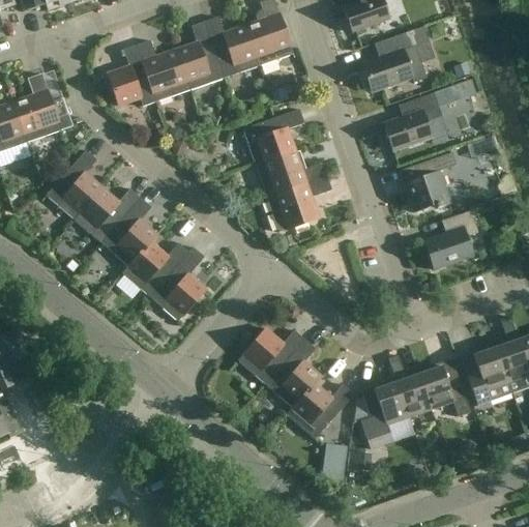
[(0,0),(0,25),(3,25),(0,16),(0,8),(16,3),(13,0),(0,0)]
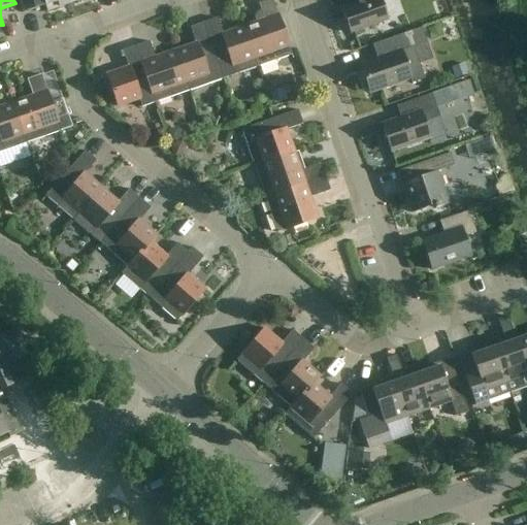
[(70,1),(70,0),(20,0),(24,10),(45,3),(47,9),(70,1)]
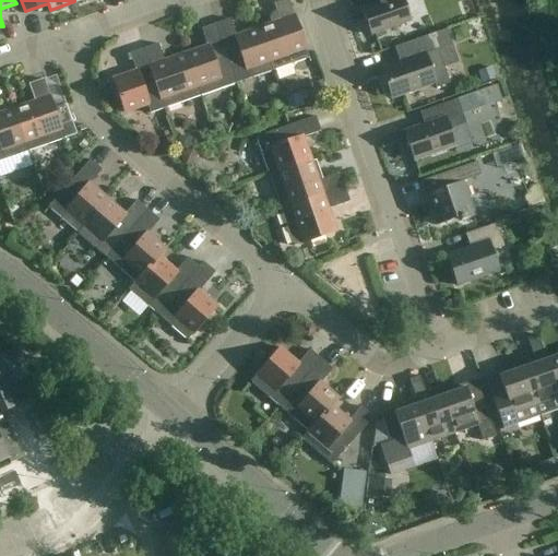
[(259,25),(273,68),(310,56),(289,0),(277,0),(274,1),(280,18),(259,25)]
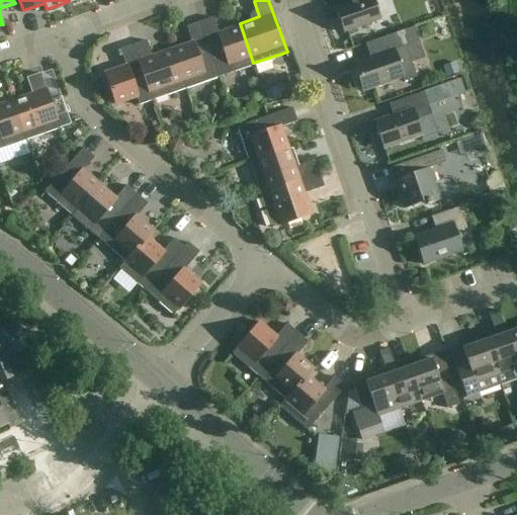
[(350,0),(335,6),(344,30),(381,17),(375,0),(350,0)]
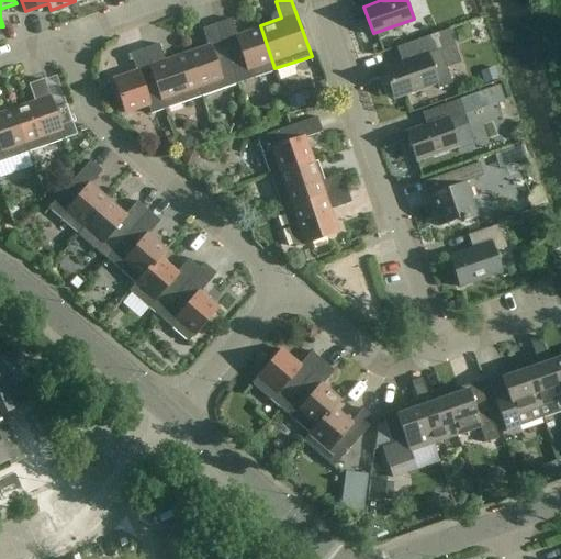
[(275,68),(260,25),(238,33),(232,17),(217,21),(238,81),(275,68)]
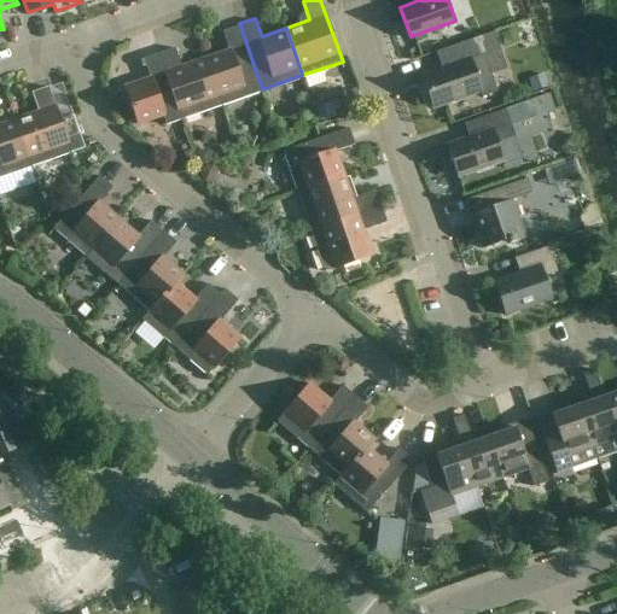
[(207,56),(222,103),(262,89),(239,23),(223,29),(230,47),(207,56)]
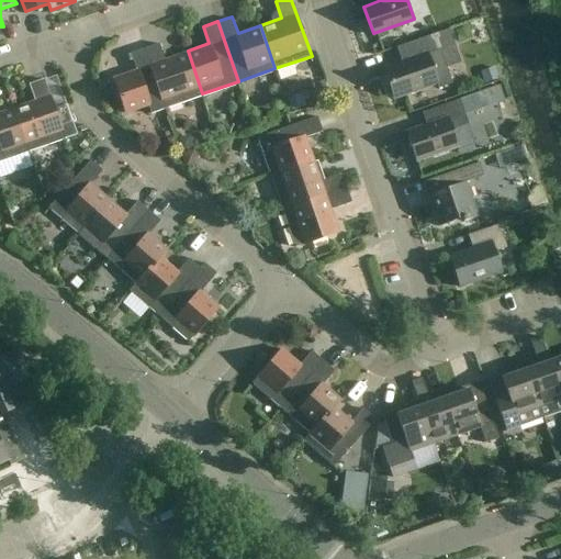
[(406,42),(412,56),(384,66),(395,96),(438,81),(427,52),(441,47),(436,32),(406,42)]
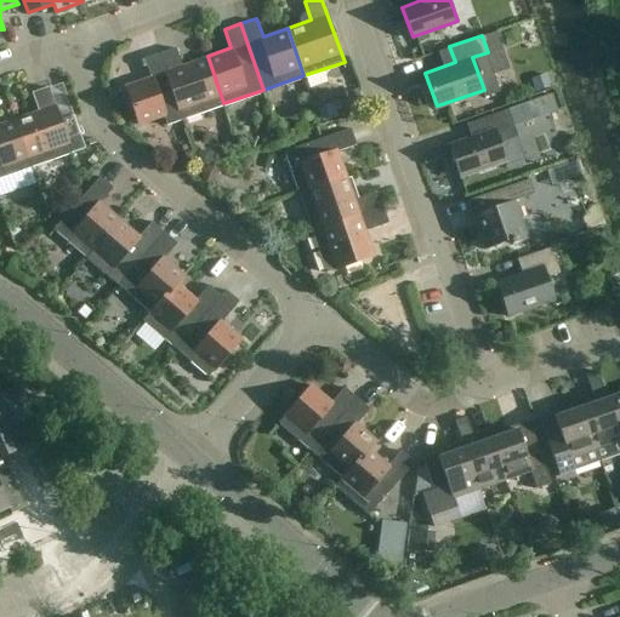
[(160,51),(183,118),(223,103),(208,56),(183,64),(176,46),(160,51)]
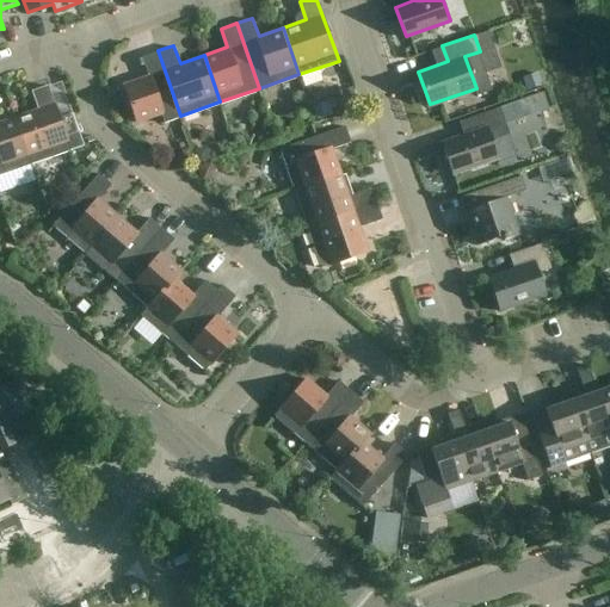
[(180,116),(158,50),(142,56),(149,74),(124,82),(137,121),(162,112),(165,122),(180,116)]
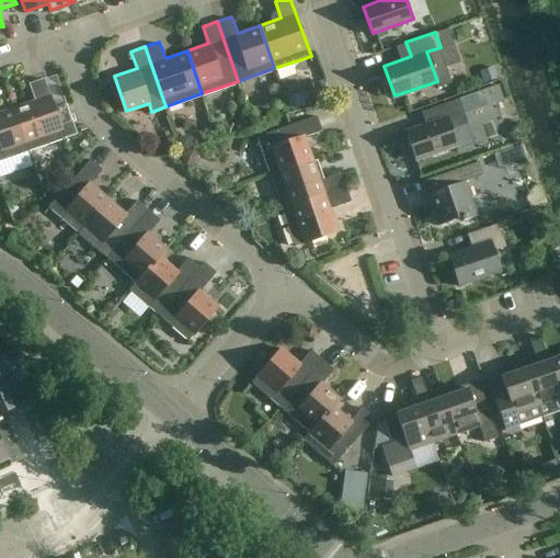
[(29,149),(65,136),(78,132),(67,102),(55,106),(44,77),(30,82),(35,99),(13,106),(29,149)]
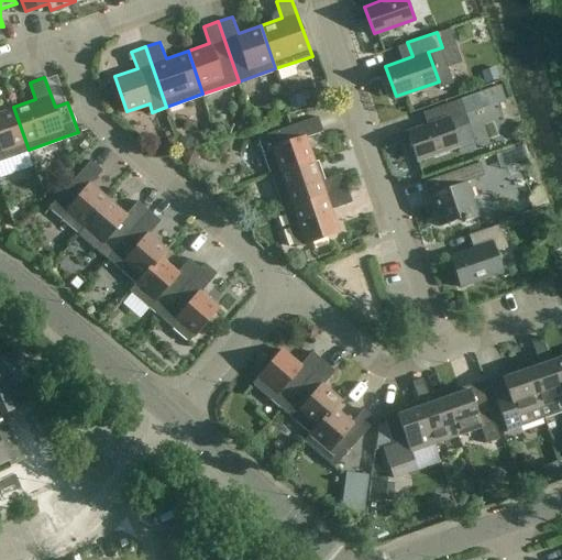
[(408,131),(418,158),(459,144),(453,128),(470,122),(461,97),(430,108),(434,121),(408,131)]
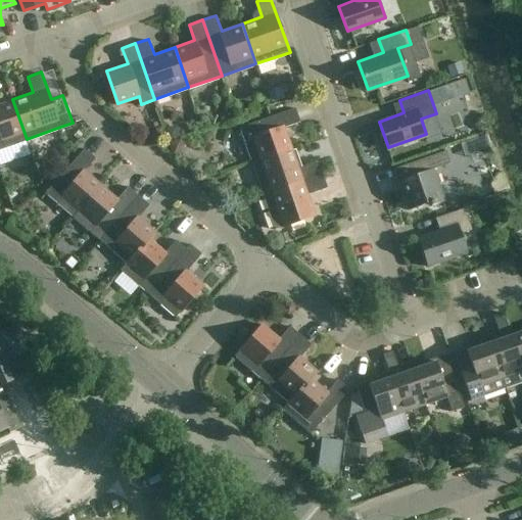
[(0,148),(27,139),(12,99),(0,103),(0,148)]
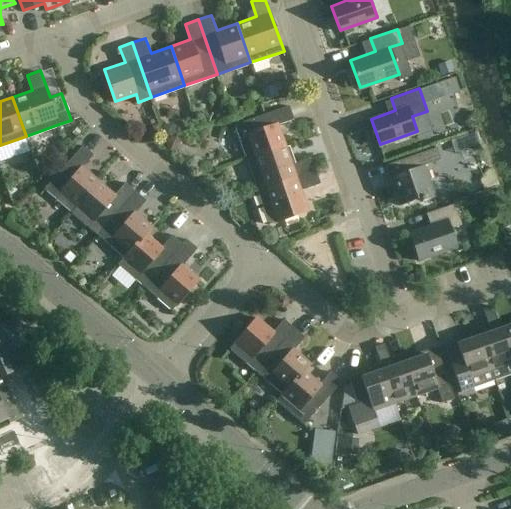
[(235,123),(247,156),(286,143),(279,123),(294,118),(290,104),(235,123)]
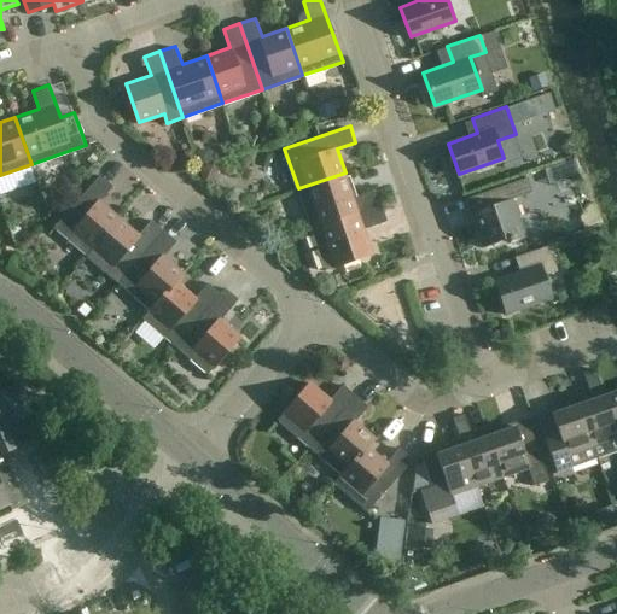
[(298,188),(312,228),(382,204),(377,188),(354,197),(350,187),(354,186),(350,174),(345,175),(345,173),(298,188)]
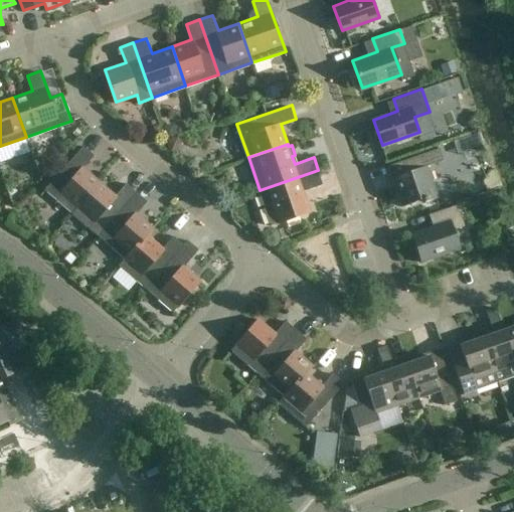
[(45,188),(72,212),(100,180),(83,167),(95,154),(83,145),(45,188)]
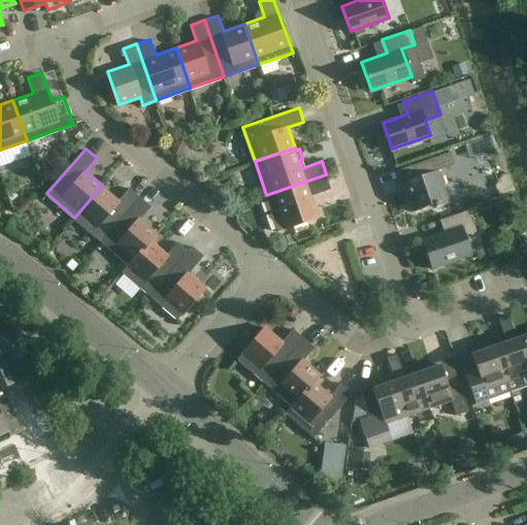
[(437,169),(455,163),(451,151),(412,164),(416,176),(402,181),(413,210),(434,203),(436,206),(449,202),(437,169)]
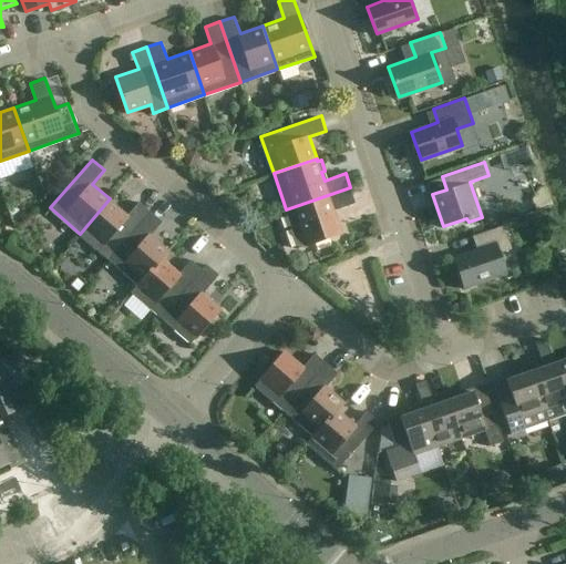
[(350,187),(286,209),(299,247),(342,232),(335,209),(356,202),(350,187)]
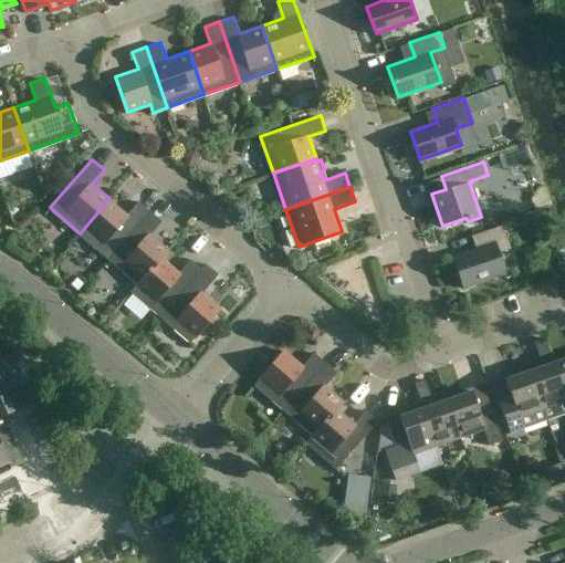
[(110,198),(80,233),(108,258),(150,210),(139,200),(127,214),(110,198)]
